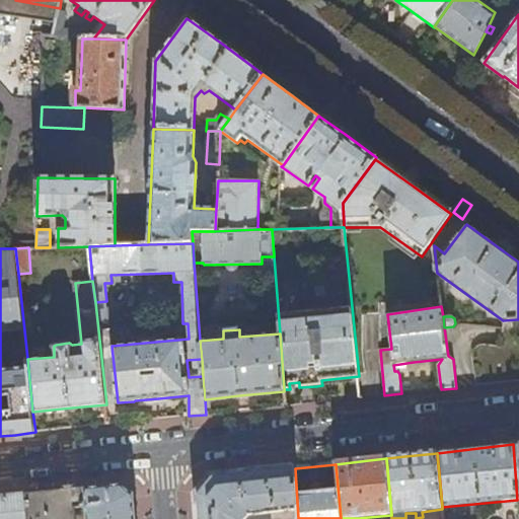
[(246,518),(247,517),(271,514),(271,518),(298,518),(295,468),(249,473),(212,477),(196,498),(197,518),(246,518)]
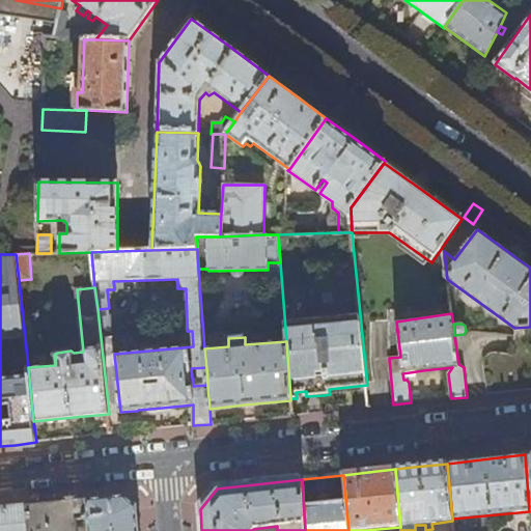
[(68,501),(28,506),(29,530),(78,530),(78,521),(87,520),(87,530),(139,530),(138,505),(124,496),(68,501)]
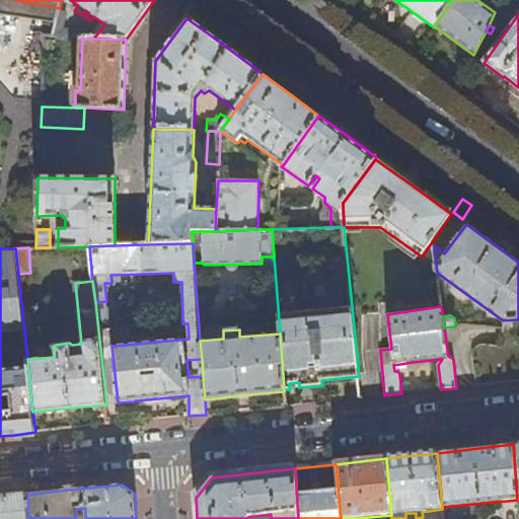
[(0,497),(0,518),(28,518),(27,495),(0,497)]
